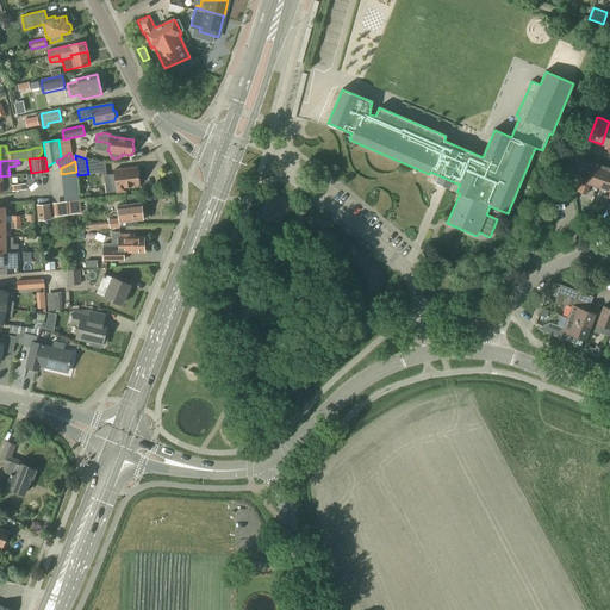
[(599,188),(608,168),(592,163),(586,180),(579,178),(577,185),(582,187),(582,188),(587,191),(590,185),(599,188)]
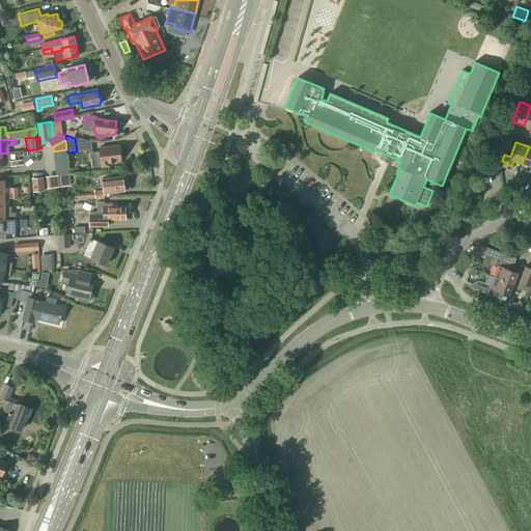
[(92,152),(90,152),(91,160),(100,159),(101,167),(101,168),(110,167),(110,163),(115,162),(115,161),(120,161),(119,146),(100,148),(100,151),(92,152)]
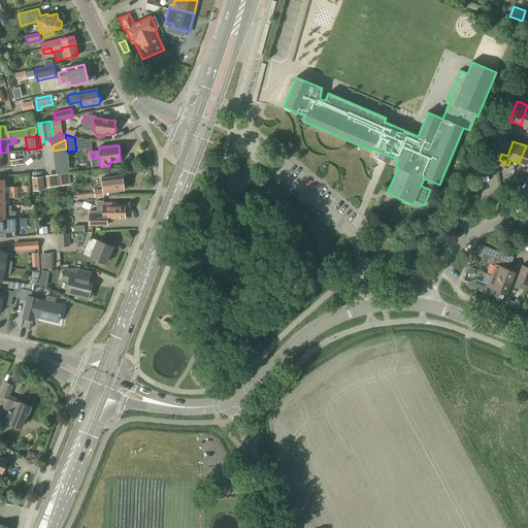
[(527,166),(527,146),(526,145),(519,163),(527,166)]
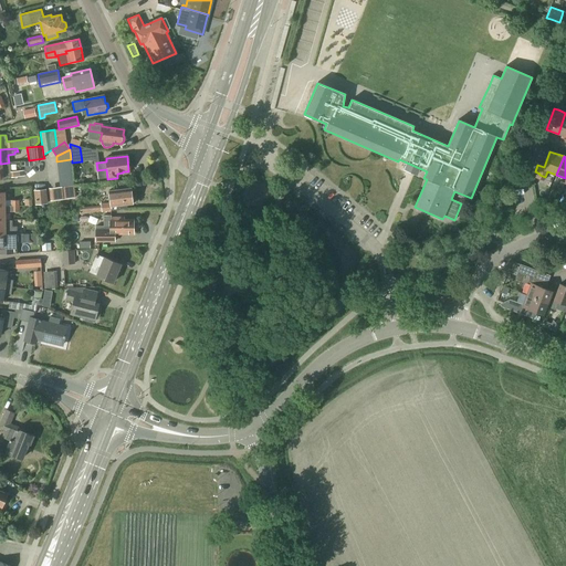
[(1,164),(0,164),(0,178),(25,176),(24,170),(11,171),(10,168),(2,169),(1,164)]
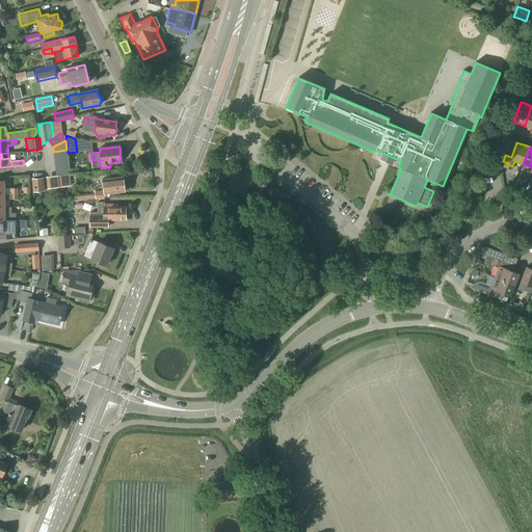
[(70,175),(56,177),(57,187),(71,186),(70,175)]
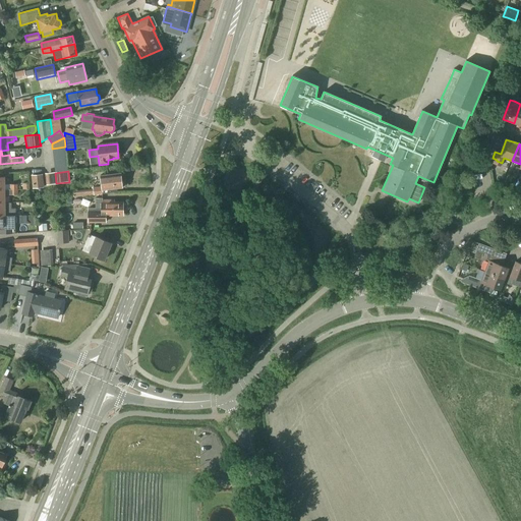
[(69,197),(76,197),(102,194),(110,193),(109,192),(117,192),(117,188),(122,187),(120,173),(100,176),(102,187),(93,187),(93,191),(69,193),(69,197)]
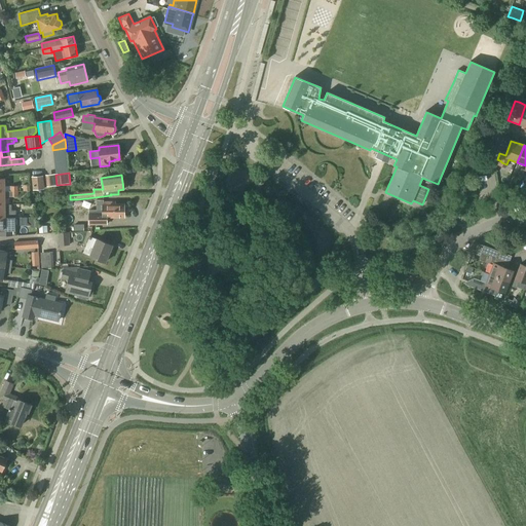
[(48,190),(48,176),(37,177),(38,190),(48,190)]
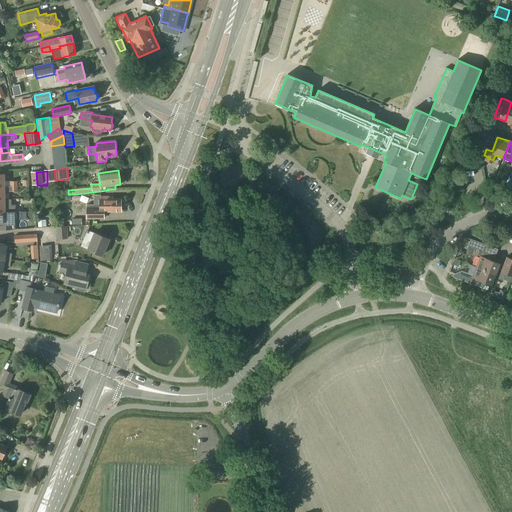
[(0,199),(4,199),(4,192),(17,192),(17,186),(10,186),(4,186),(0,186),(0,199)]
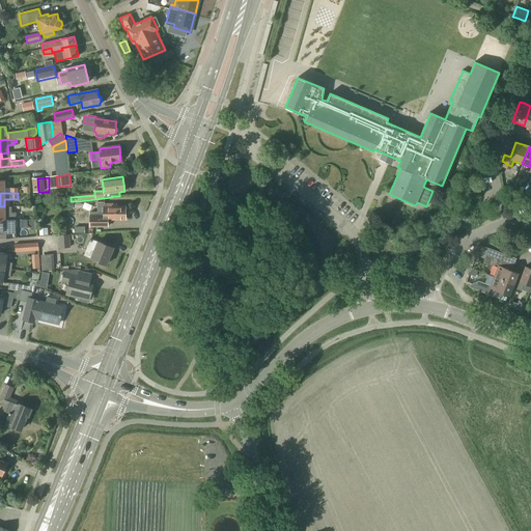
[(108,226),(108,219),(124,219),(124,206),(112,206),(112,204),(105,204),(104,202),(96,202),(96,212),(90,212),(90,219),(90,226),(99,226),(108,226)]
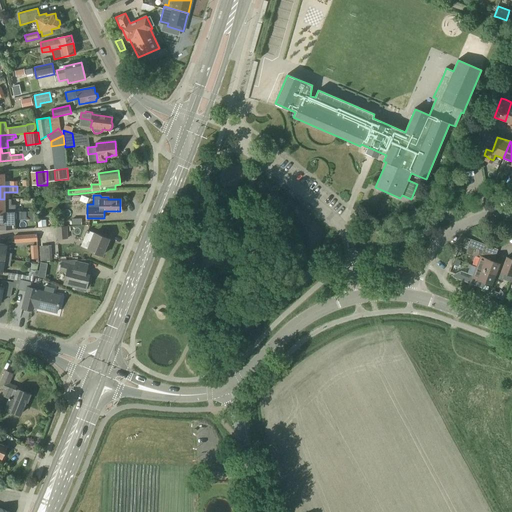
[(57,240),(68,239),(67,232),(76,231),(75,226),(56,227),(57,240)]
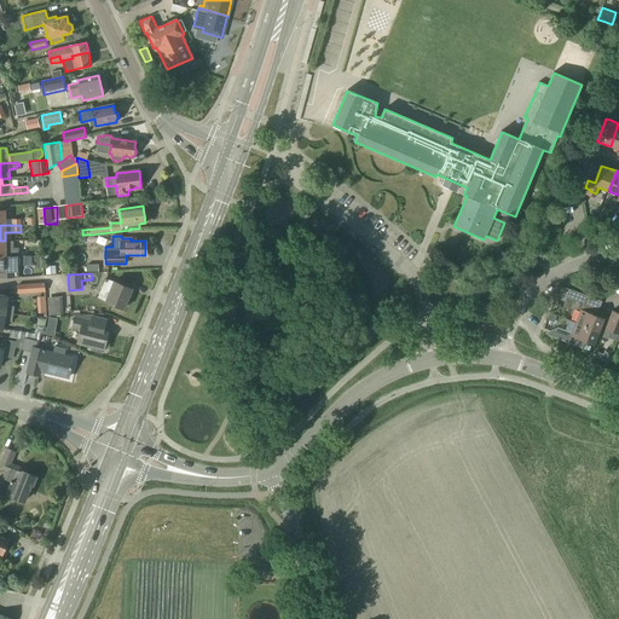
[(113,282),(105,279),(100,289),(98,298),(113,304),(114,308),(119,311),(122,308),(132,288),(114,281),(113,282)]
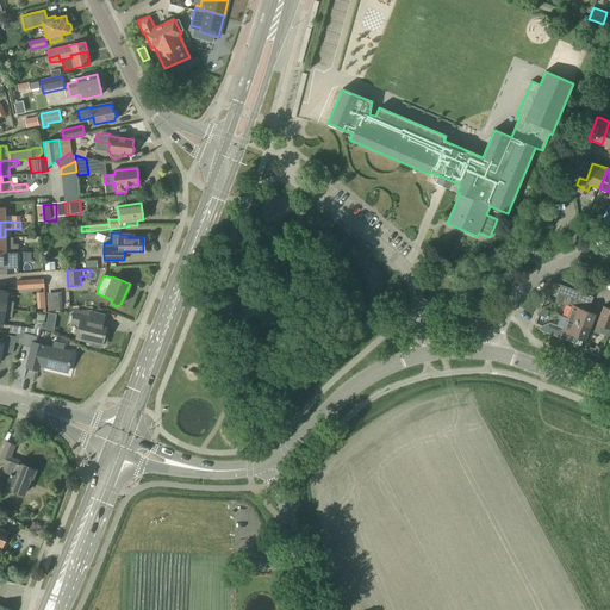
[(17,290),(44,287),(44,279),(17,281),(17,290)]
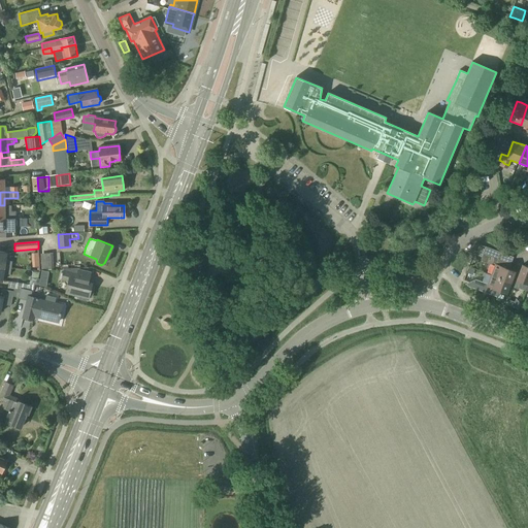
[(484,268),(486,255),(497,257),(499,250),(482,245),(482,250),(486,251),(485,256),(480,254),(477,267),(484,268)]
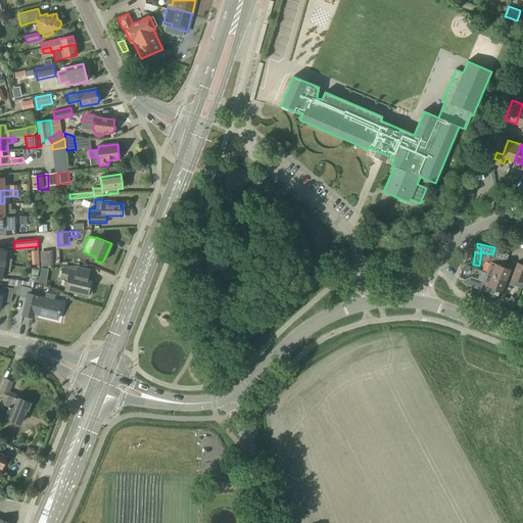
[(47,250),(47,247),(40,248),(41,267),(53,267),(52,256),(52,250),(47,250)]
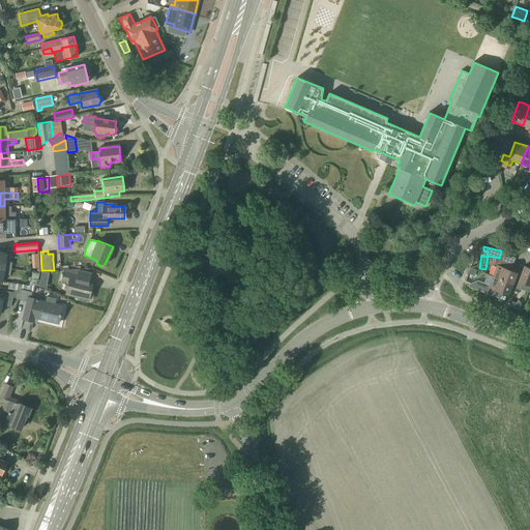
[(0,267),(11,269),(12,262),(5,261),(6,254),(0,253),(0,267)]
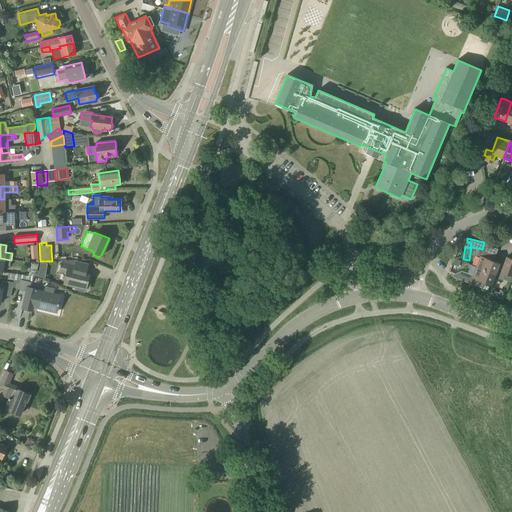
[(493,262),(498,249),(484,244),(480,257),(476,267),(495,274),(499,264),(493,262)]
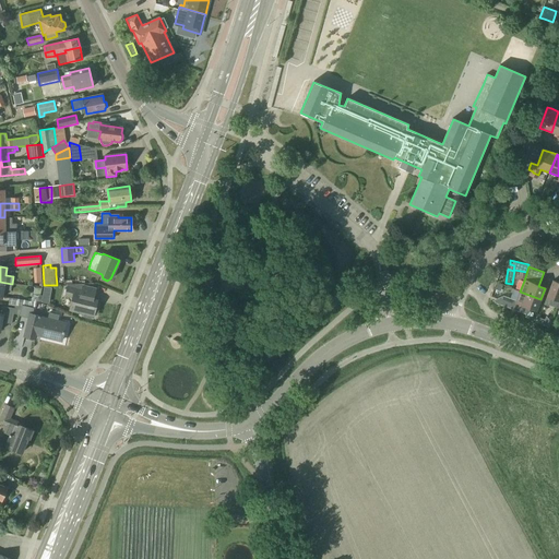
[(557,308),(558,300),(558,283),(552,281),(546,297),(544,305),(548,307),(548,305),(557,308)]
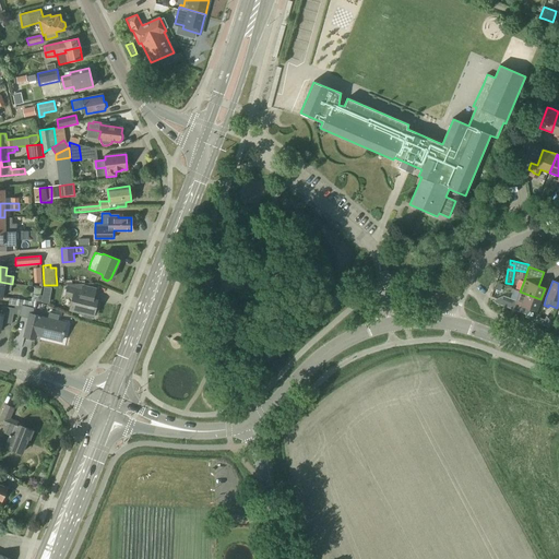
[(11,290),(12,284),(0,282),(0,297),(2,298),(3,289),(11,290)]
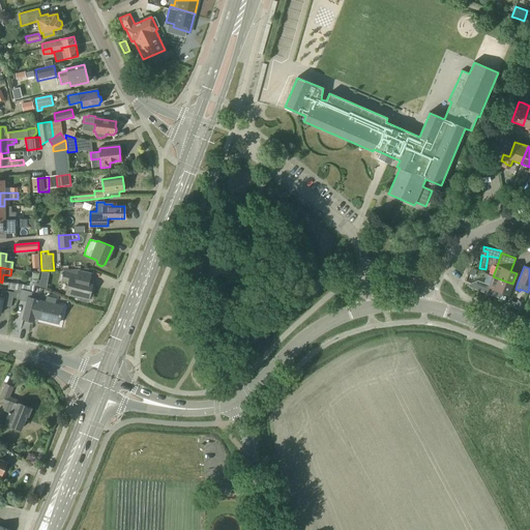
[(61,281),(67,283),(65,295),(80,298),(79,301),(86,303),(87,300),(89,301),(90,299),(92,300),(94,289),(92,289),(93,284),(89,283),(91,272),(79,269),(63,270),(63,271),(61,281)]
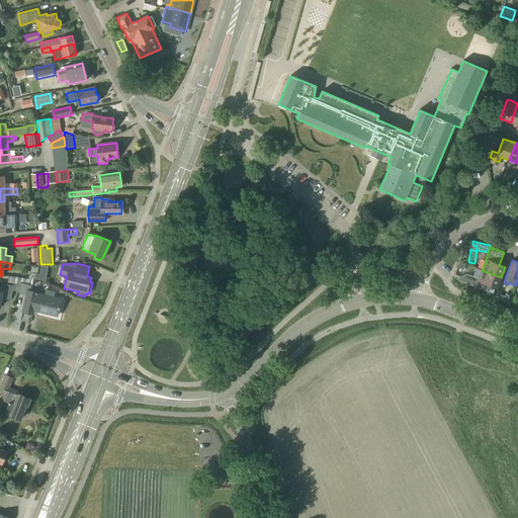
[(37,281),(38,273),(37,273),(38,267),(31,266),(30,272),(29,273),(29,277),(30,278),(29,279),(8,276),(7,282),(19,284),(20,284),(20,282),(27,284),(32,286),(33,280),(35,280),(37,281)]
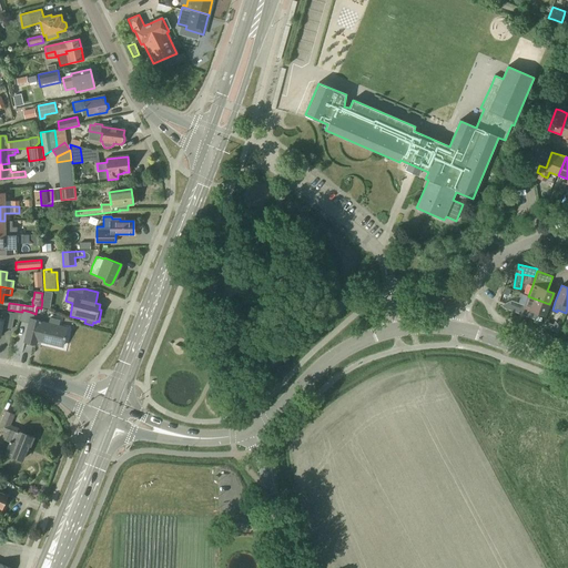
[(545,316),(549,304),(528,296),(525,306),(511,301),(500,306),(503,307),(536,321),(538,314),(545,316)]
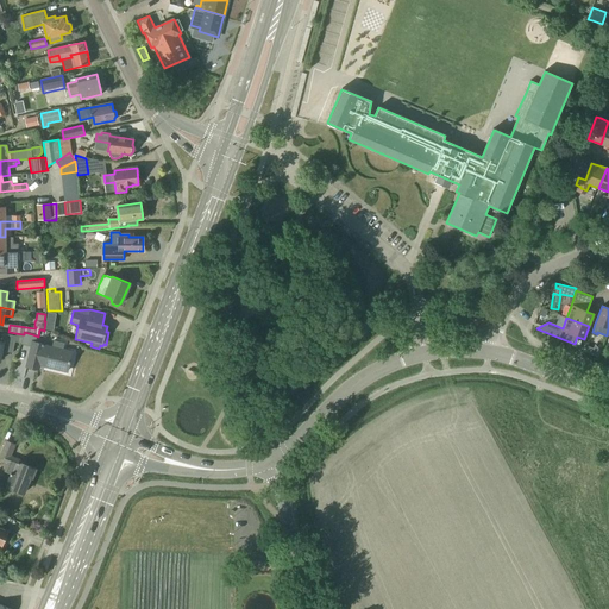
[(13,353),(16,337),(4,334),(1,341),(0,341),(0,359),(1,355),(2,356),(4,351),(13,353)]
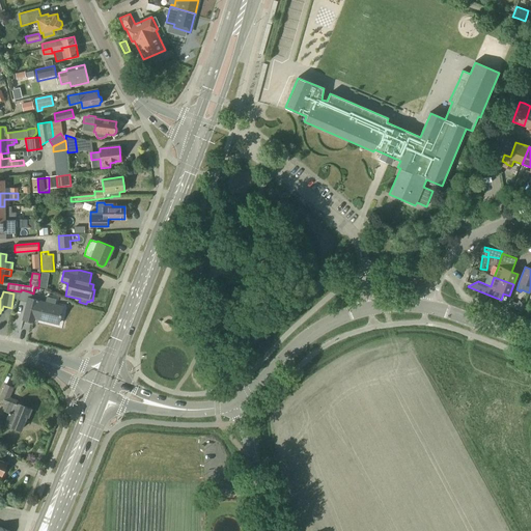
[(58,324),(62,307),(43,303),(44,302),(28,298),(23,319),(38,323),(39,318),(58,324)]
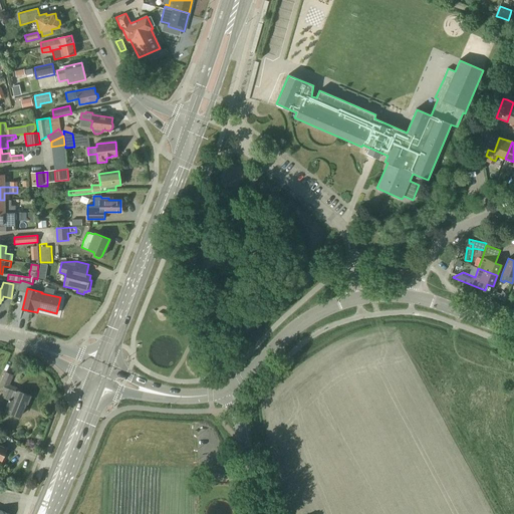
[(27,404),(30,396),(20,392),(21,390),(9,384),(13,375),(5,371),(0,382),(0,389),(4,392),(2,398),(9,401),(4,411),(19,417),(25,403),(27,404)]
